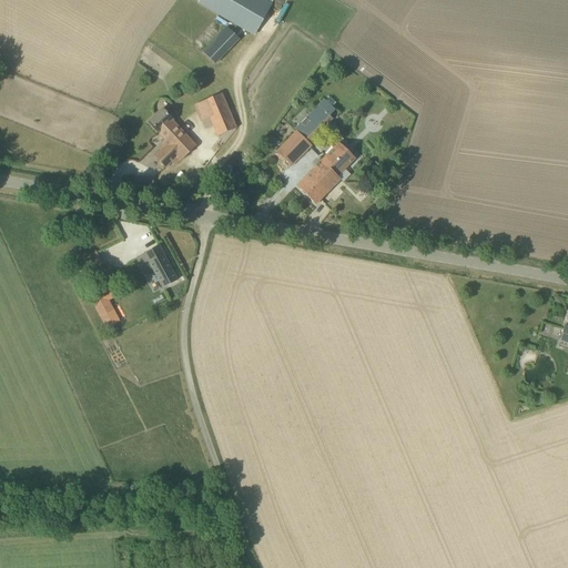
[(231,0),(264,18),(273,0),(231,0)]
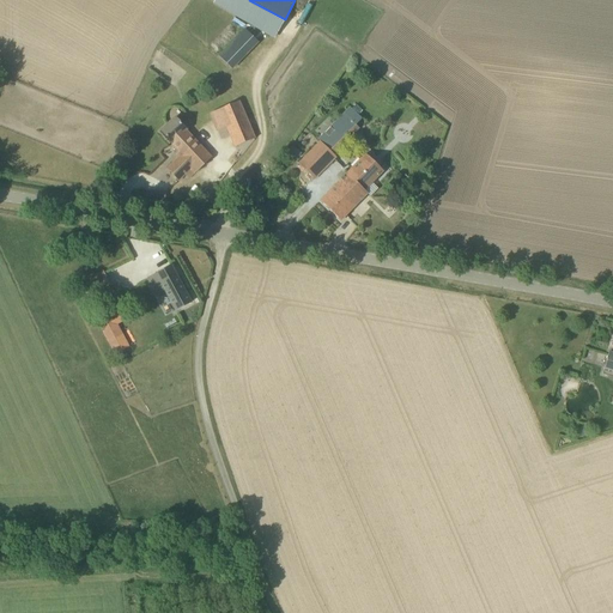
[(220,53),(235,70),(262,44),(248,28),(220,53)]
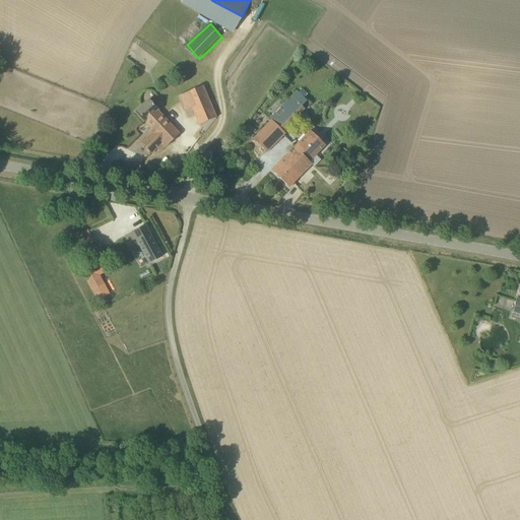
[(155,62),(137,49),(132,55),(151,68),(155,62)]
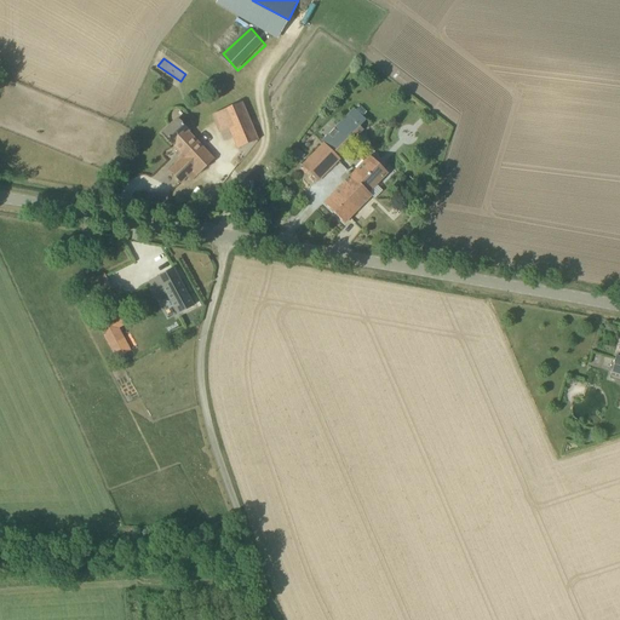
[(237,149),(258,141),(242,103),(222,112),(237,149)]
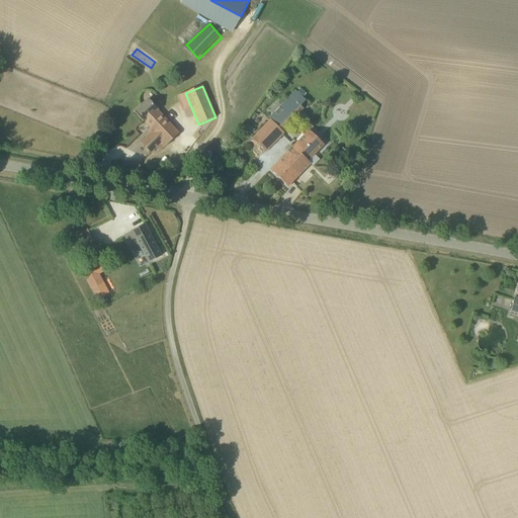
[(271,120),(268,122),(252,139),(265,152),(284,133),(282,131),(303,109),(299,106),(306,101),(295,90),(268,117),(271,120)]
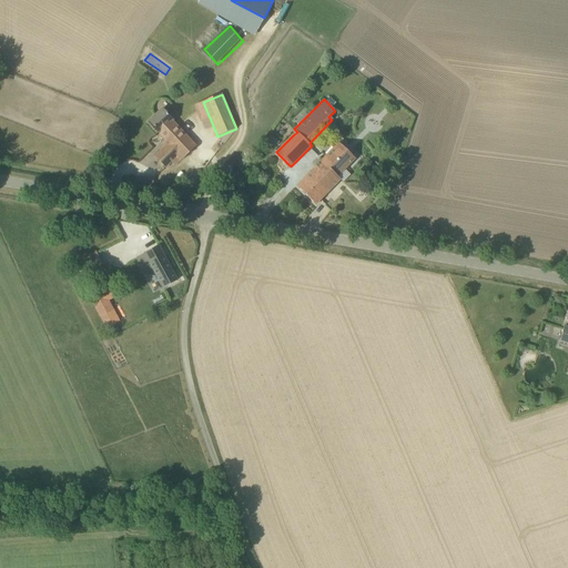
[(196,148),(172,122),(173,121),(162,109),(149,122),(159,133),(160,132),(168,140),(163,144),(165,146),(155,156),(165,169),(178,156),(182,161),(196,148)]
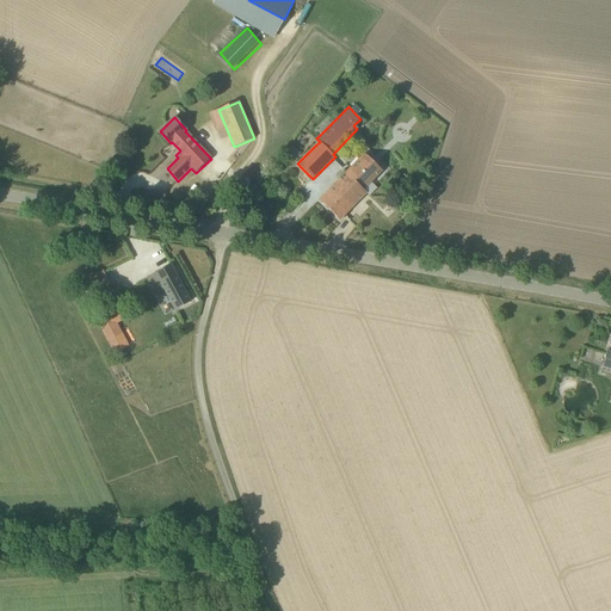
[(339,221),(366,193),(363,191),(382,172),(364,154),(319,201),(339,221)]
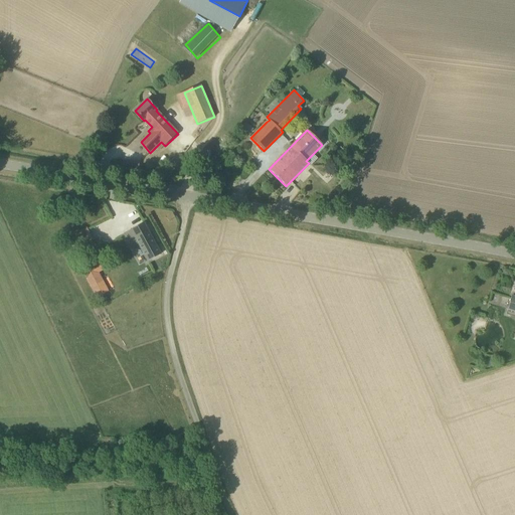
[(223,151),(218,147),(214,151),(220,155),(223,151)]
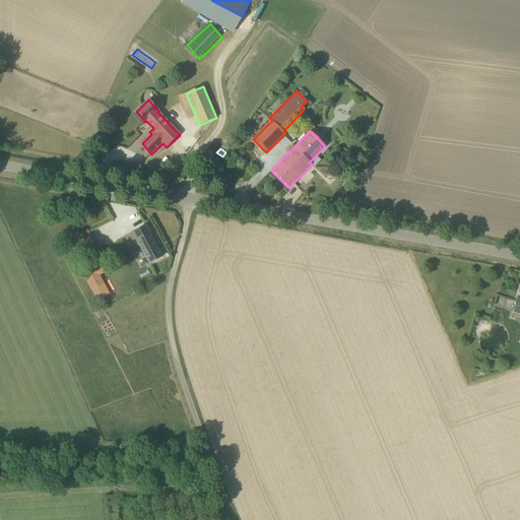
[(135,240),(149,264),(163,257),(145,225),(124,238),(127,244),(135,240)]
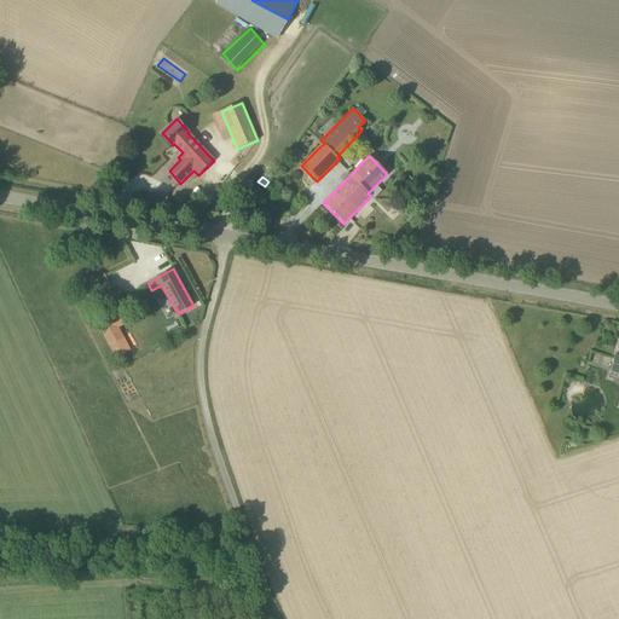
[(80,288),(85,299),(87,302),(113,289),(104,275),(80,288)]
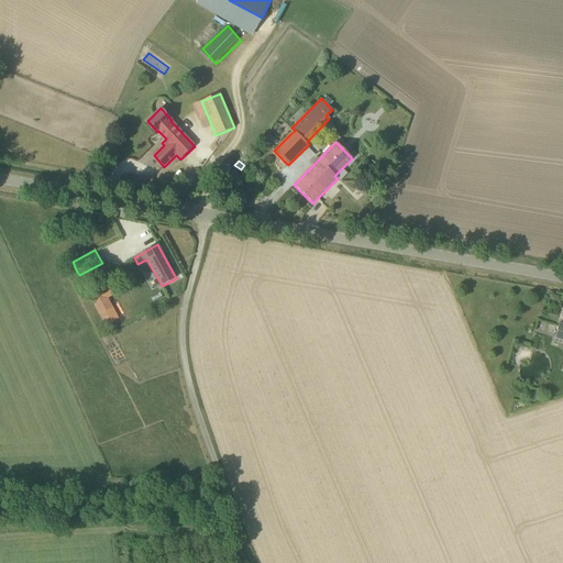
[(118,319),(108,299),(119,293),(111,279),(88,293),(106,326),(118,319)]
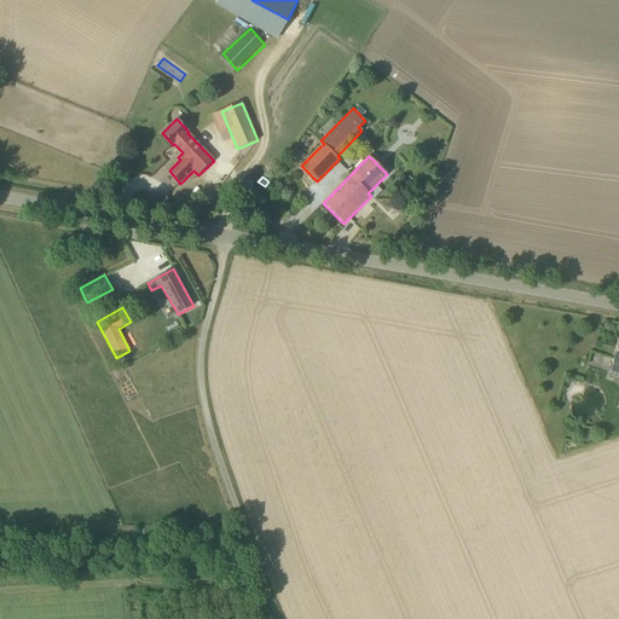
[(594,438),(590,431),(582,434),(586,443),(594,438)]
